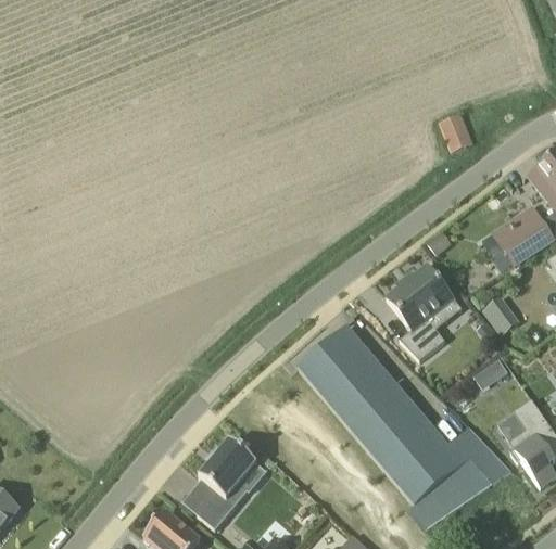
[(459,113),(440,122),(443,130),(451,151),(471,142),(463,123),(459,113)]
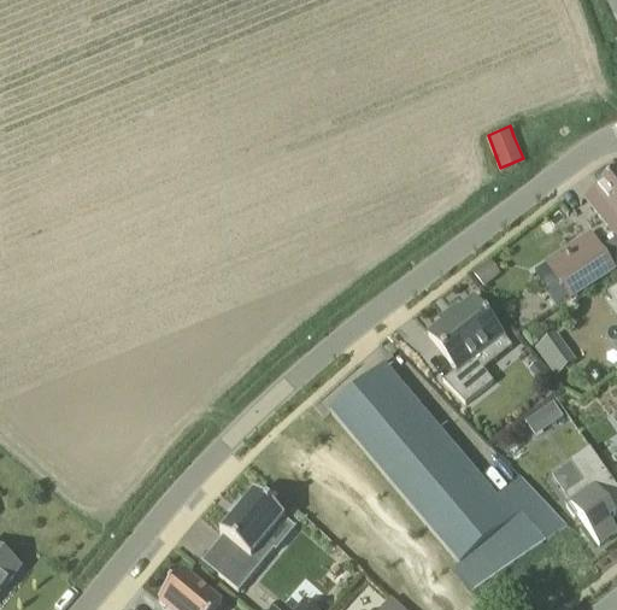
[(616,166),(586,194),(616,232),(616,166)]
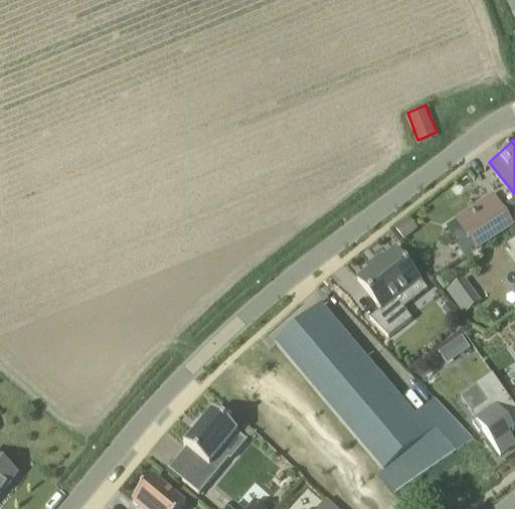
[(472,205),(456,215),(463,226),(475,245),(512,221),(502,205),(500,202),(478,215),(472,205)]
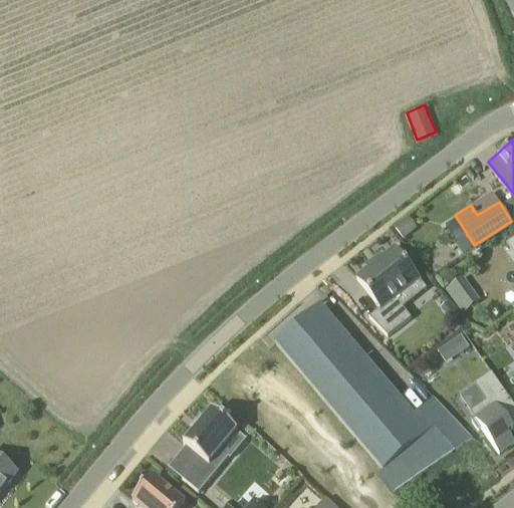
[(402,234),(412,227),(404,216),(394,223),(402,234)]
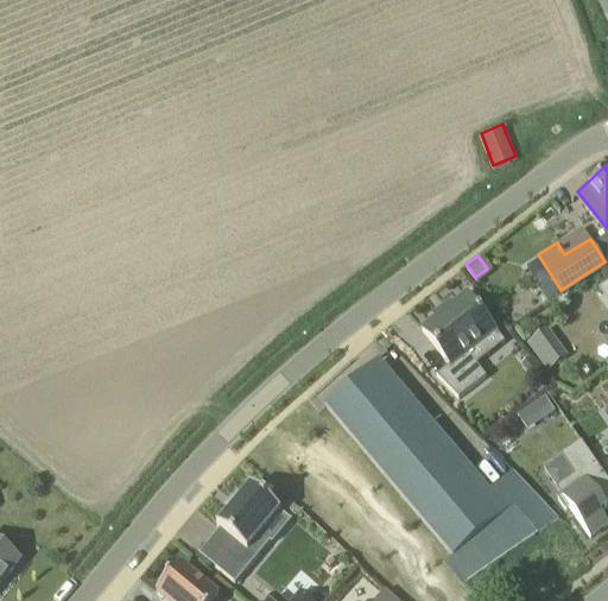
[(467,290),(422,326),(450,361),(436,372),(458,394),(486,373),(467,349),(495,327),(487,315),(489,314),(477,299),(476,302),(467,290)]
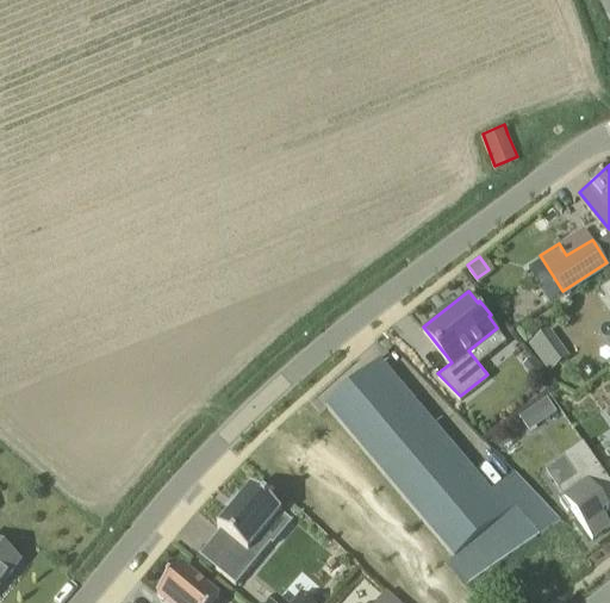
[(564,362),(542,334),(530,343),(551,372),(564,362)]
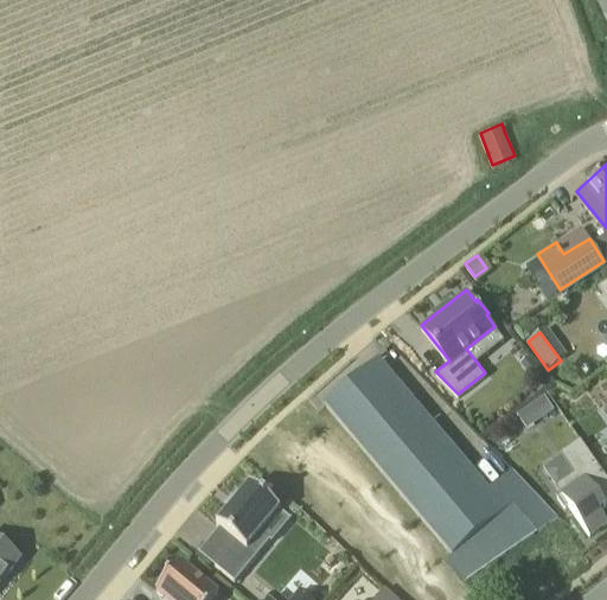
[(369,364),(325,401),(455,550),(499,512),(481,492),(369,364)]
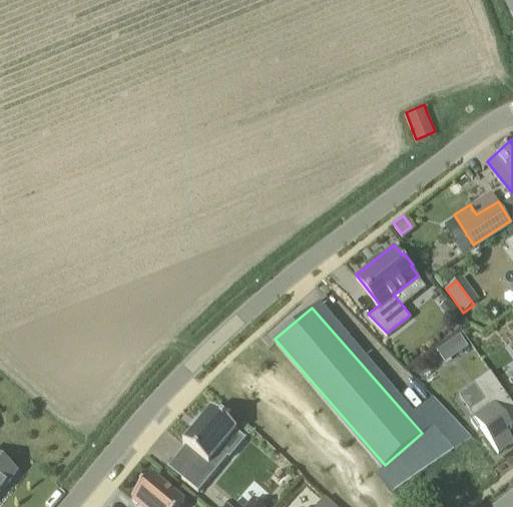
[(437,346),(446,360),(470,345),(461,331),(437,346)]
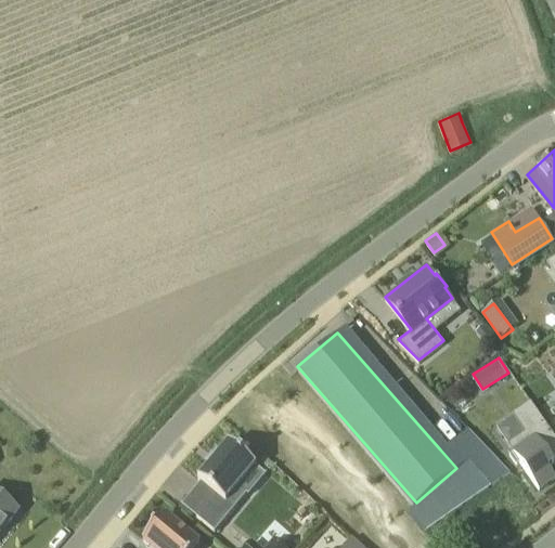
[(525,429),(507,441),(512,447),(508,451),(516,461),(519,459),(539,486),(554,473),(547,464),(554,458),(554,434),(530,399),(512,411),(525,429)]
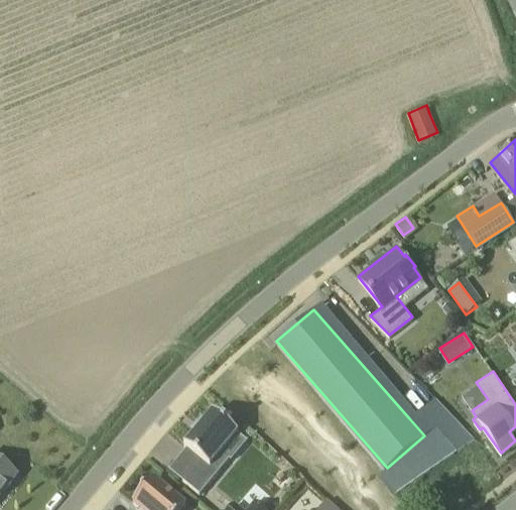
[(189,470),(182,478),(200,492),(219,469),(229,457),(230,456),(223,449),(231,438),(237,431),(238,430),(212,409),(212,410),(208,416),(203,421),(202,420),(192,430),(194,432),(189,437),(185,442),(184,442),(183,442),(186,445),(200,457),(189,470)]
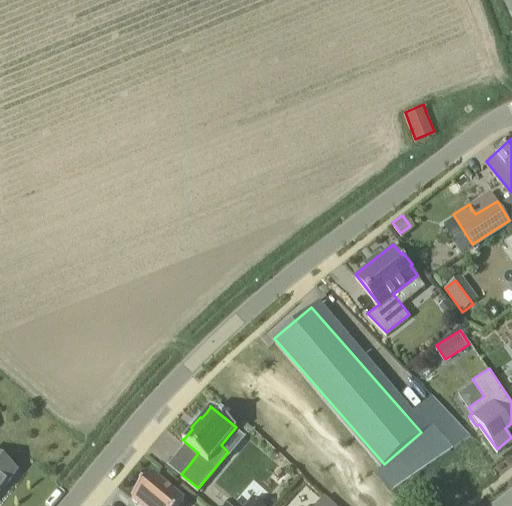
[(0,488),(16,468),(0,455),(0,488)]
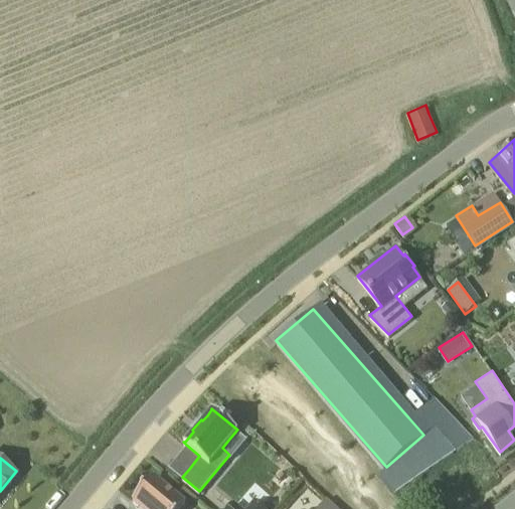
[(152,475),(133,498),(146,508),(178,508),(185,502),(167,487),(168,482),(160,475),(155,477),(152,475)]
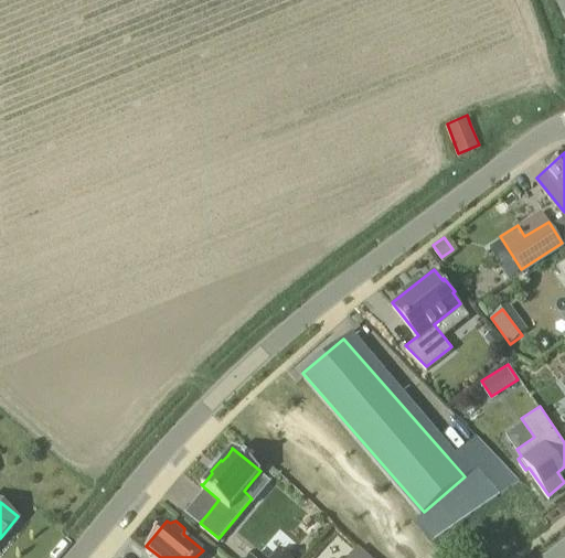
[(359,544),(348,555),(351,557),(359,557),(365,550),(359,544)]
